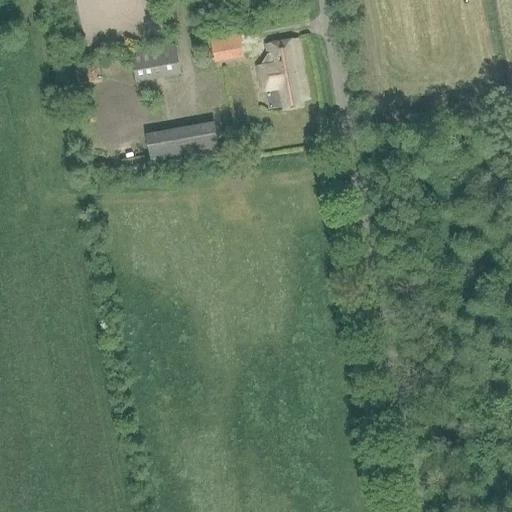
[(238,32),(209,38),(214,63),(243,58),(238,32)]
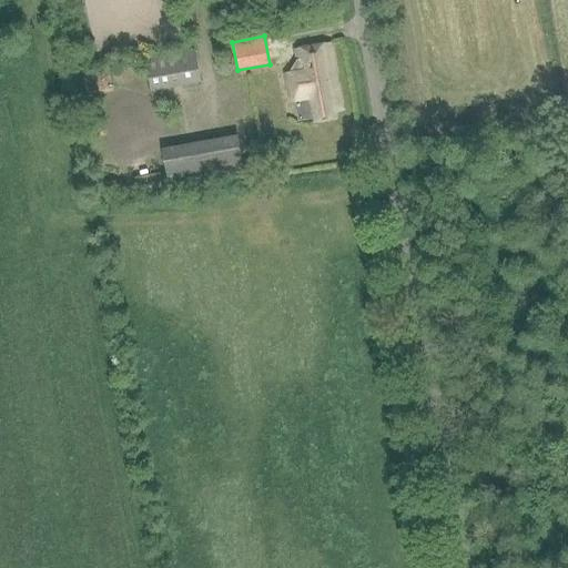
[(295,104),(312,101),(316,120),(335,117),(334,109),(343,107),(331,41),(295,48),(297,59),(298,59),(291,72),(283,73),(288,101),(294,100),(295,104)]
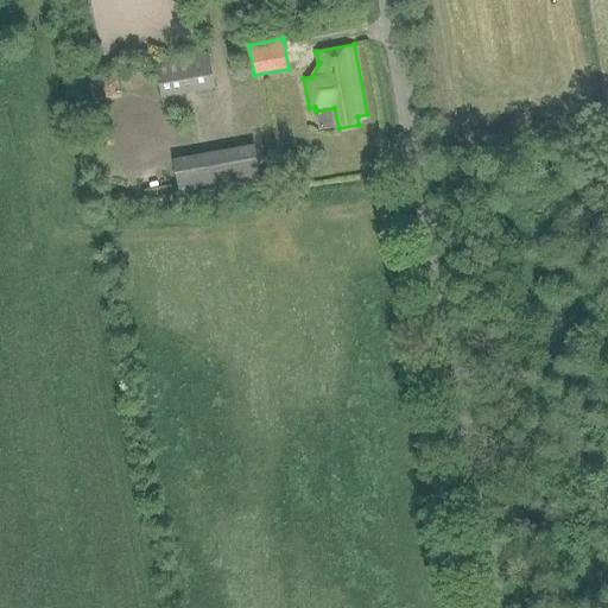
[(154,64),(162,99),(214,89),(208,55),(154,64)]
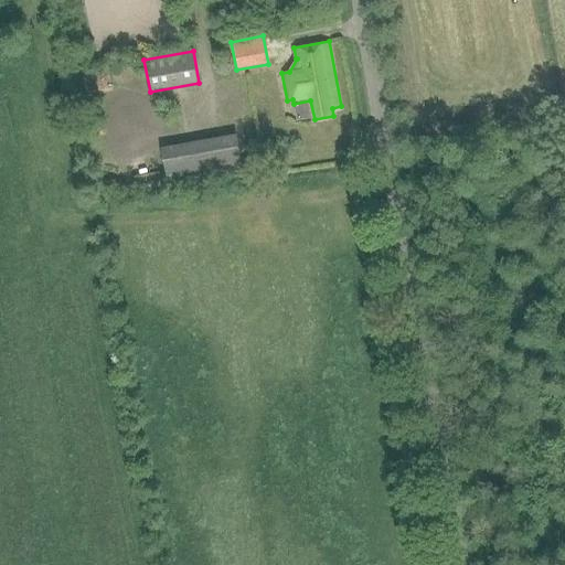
[(236,135),(161,148),(168,187),(243,173),(236,135)]
